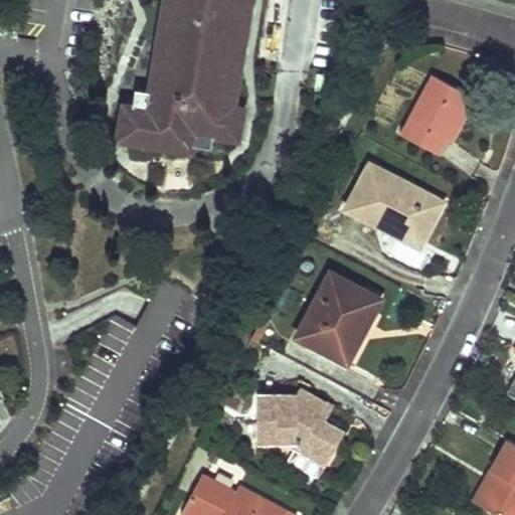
[(166,0),(152,86),(139,82),(136,100),(126,98),(120,134),(194,147),(195,140),(214,143),(216,131),(241,136),(247,103),(237,102),(249,28),(241,26),(245,0),(166,0)]
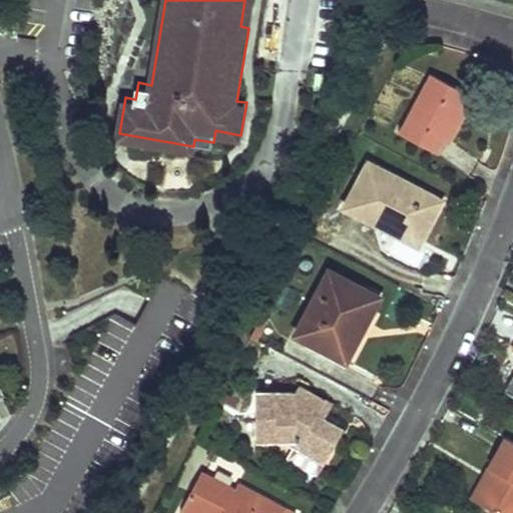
[(469,94),(431,73),(399,131),(438,152),(445,139),(469,94)]
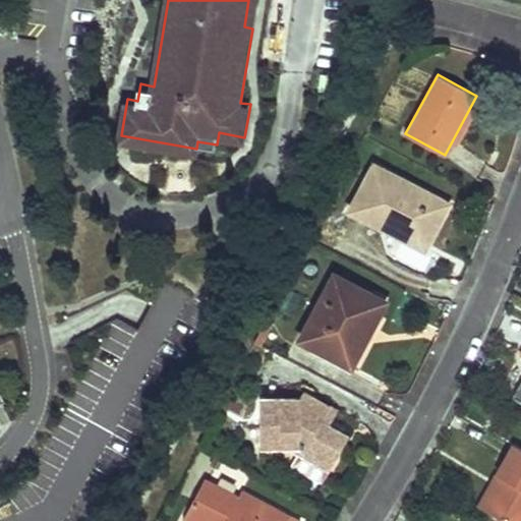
[(476,96),(452,141),(458,145),(482,99),(476,96)]
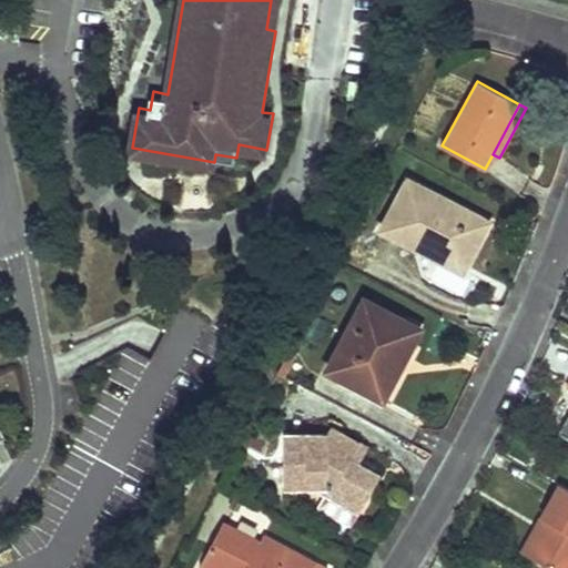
[(489,221),(408,179),(382,230),(419,250),(424,241),(467,263),(489,221)]
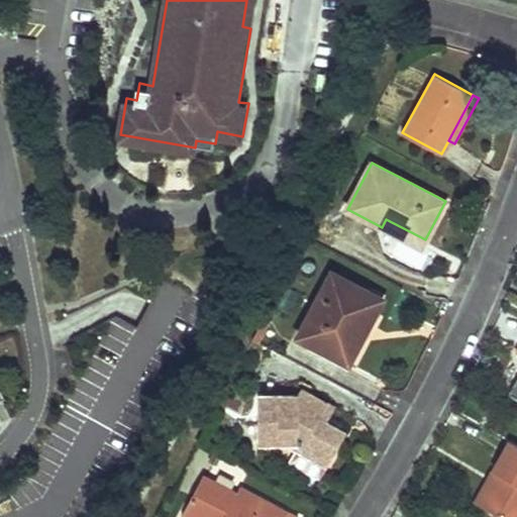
[(386,219),(382,227),(421,247),(425,239),(386,219)]
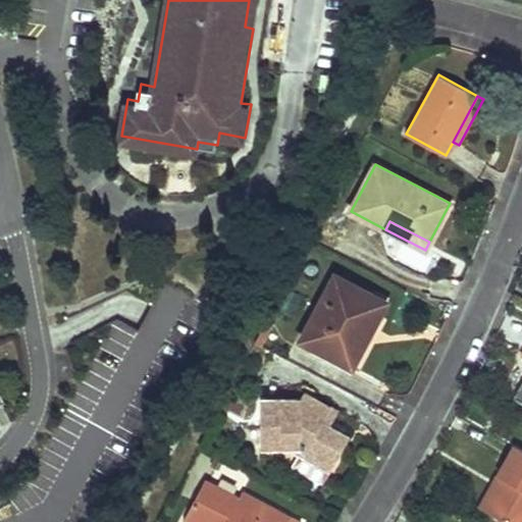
[(385,302),(335,274),(300,340),(338,361),(356,328),(368,334),(385,302)]
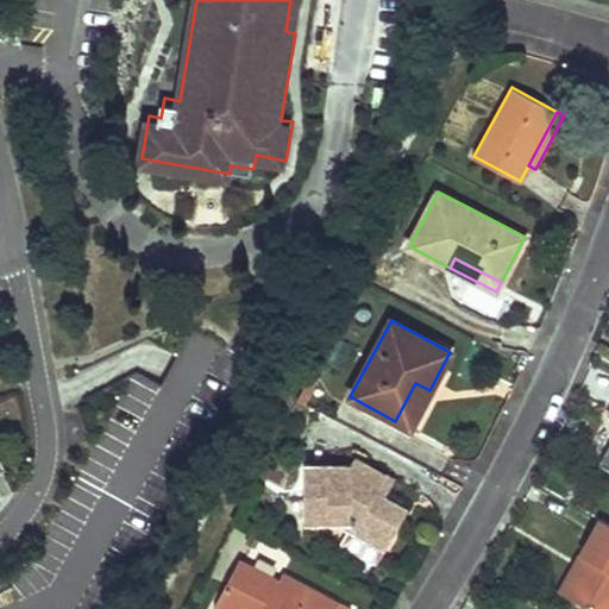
[(415,383),(395,421),(409,428),(429,390),(415,383)]
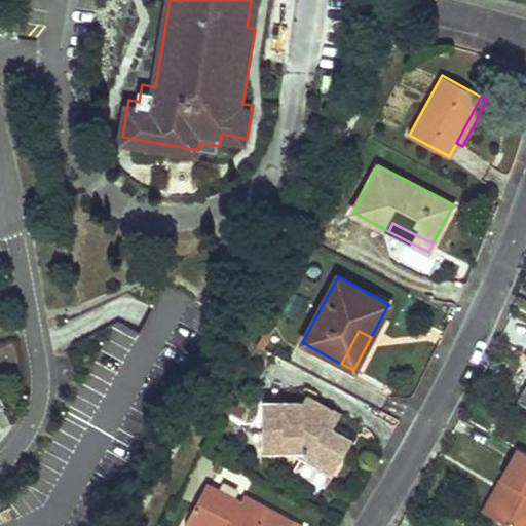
[(302,402),(263,401),(262,451),(299,450),(297,455),(333,476),(352,440),(332,427),(325,423),(333,409),(306,393),(302,402)]
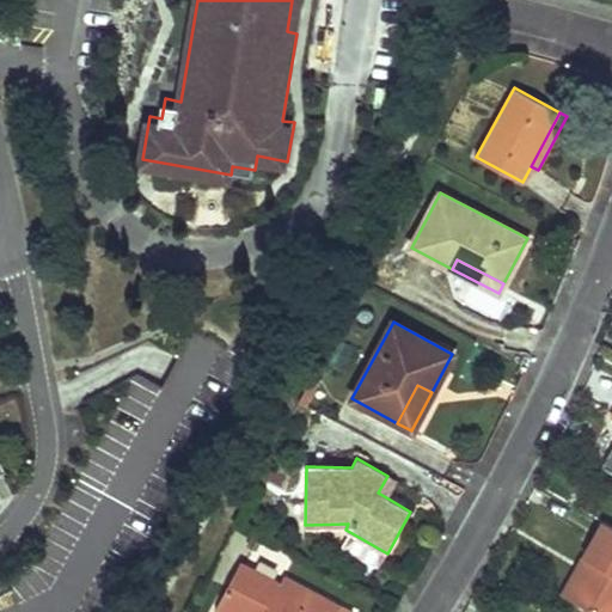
[(387,476),(378,493),(386,497),(396,481),(387,476)]
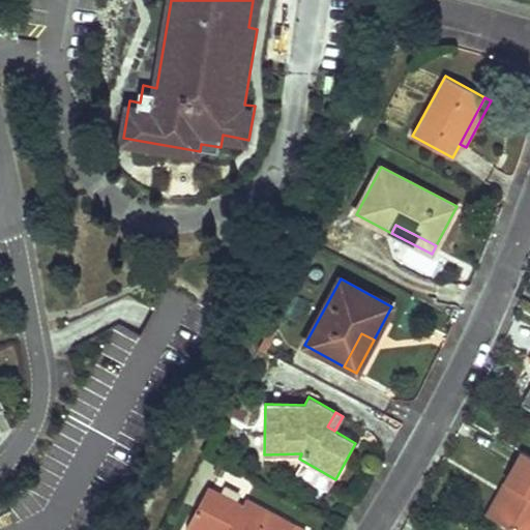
[(516,488),(498,520),(516,529),(529,529),(529,454),(523,450),(505,482),(516,488)]
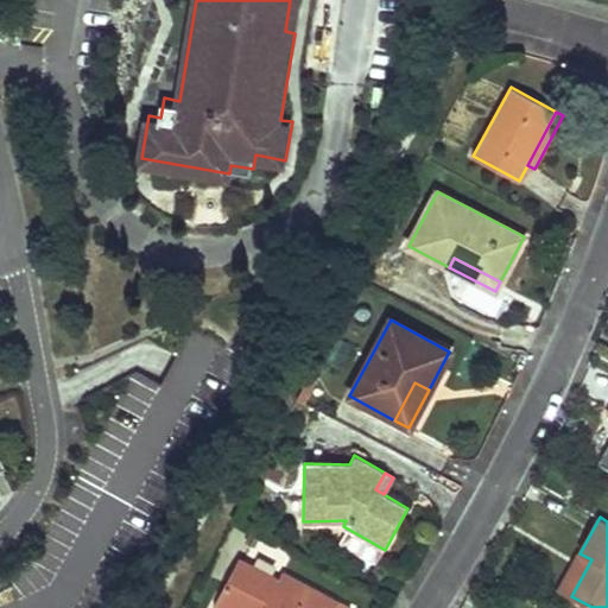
[(580,553),(559,589),(571,596),(591,559),(580,553)]
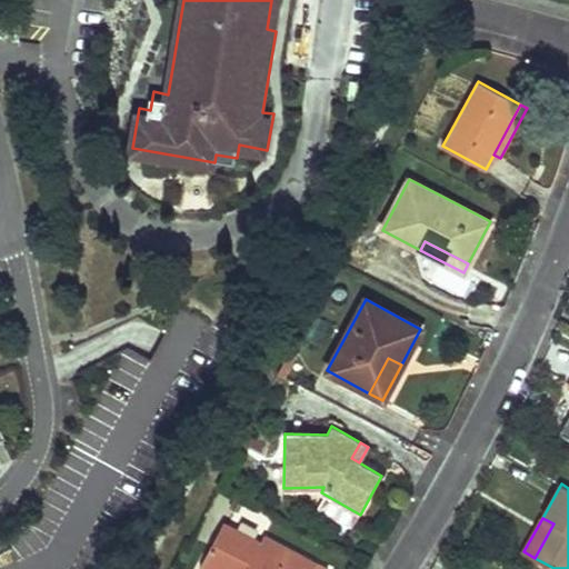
[(260,541),(225,522),(206,559),(225,568),(313,568),(318,562),(281,542),(277,550),(260,541)]
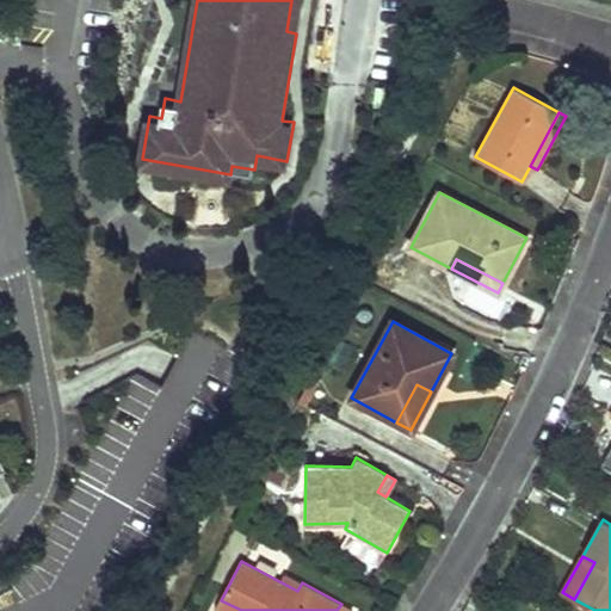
[(284,573),(279,581),(297,591),(302,582),(284,573)]
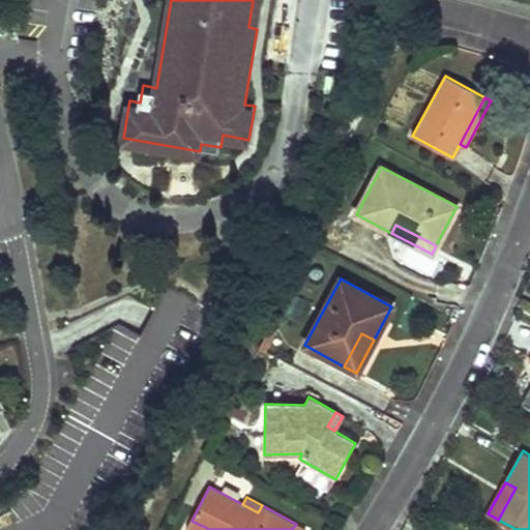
[(209,529),(192,521),(187,527),(193,529),(209,529)]
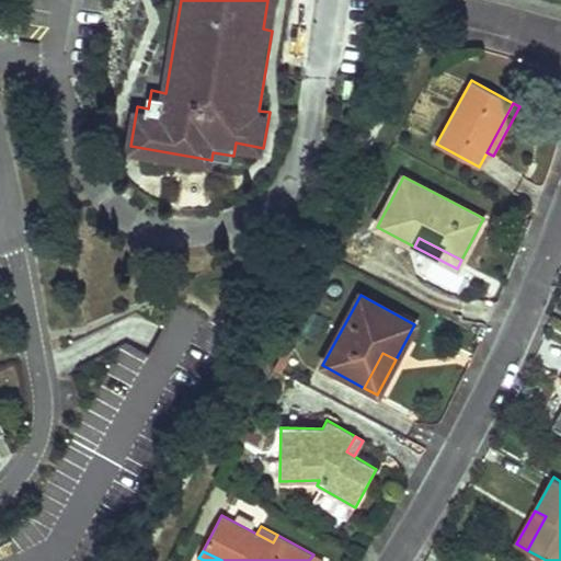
All buildings are outlined.
